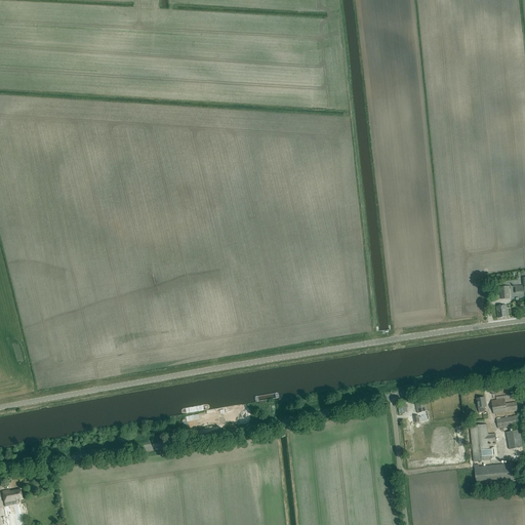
[(524,277),(524,286),(515,286),(515,293),(524,292),(524,277)]
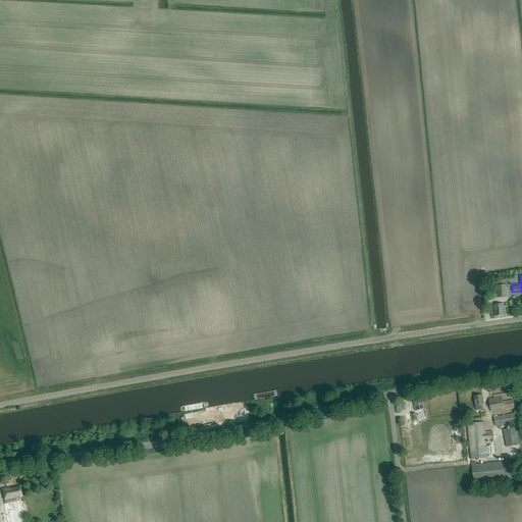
[(507,298),(506,285),(498,285),(499,298),(507,298)]
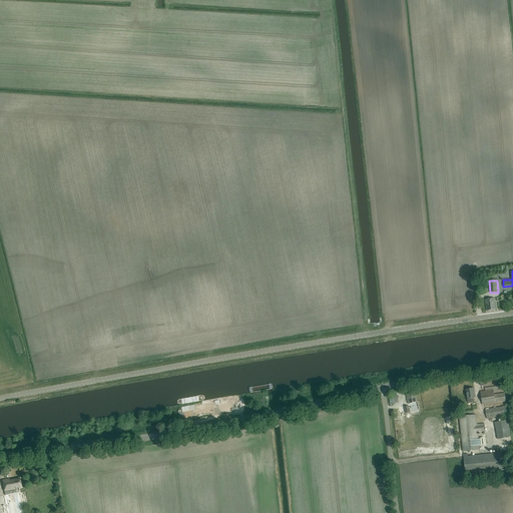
[(496,310),(494,299),(485,300),(486,304),(487,311),(496,310)]
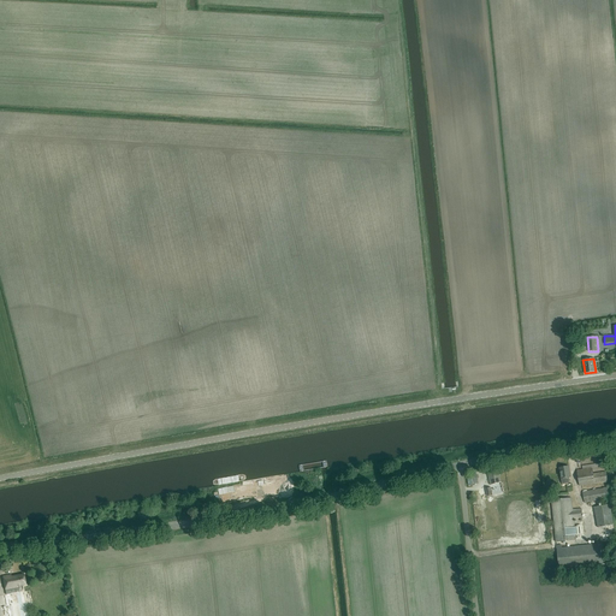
[(569,473),(568,467),(560,468),(561,479),(562,484),(569,483),(568,478),(570,478),(570,473),(569,473)]
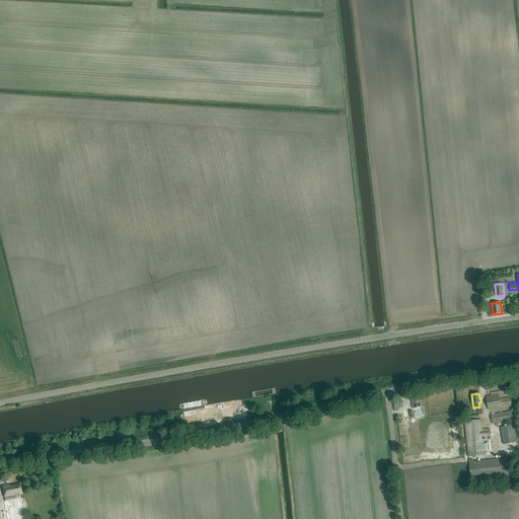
[(500,399),(499,394),(487,396),(488,410),(512,406),(511,397),(500,399)]
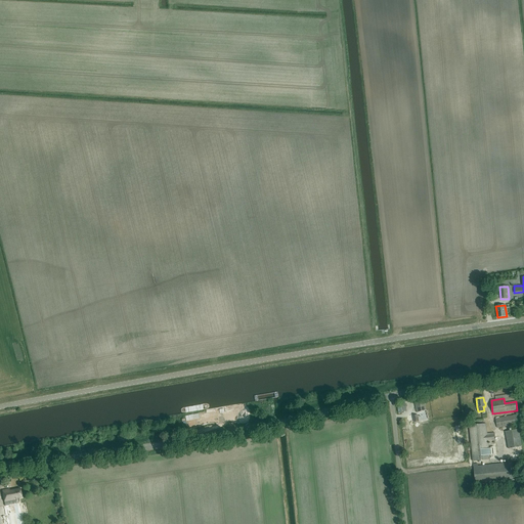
[(426,410),(424,399),(415,401),(417,412),(426,410)]
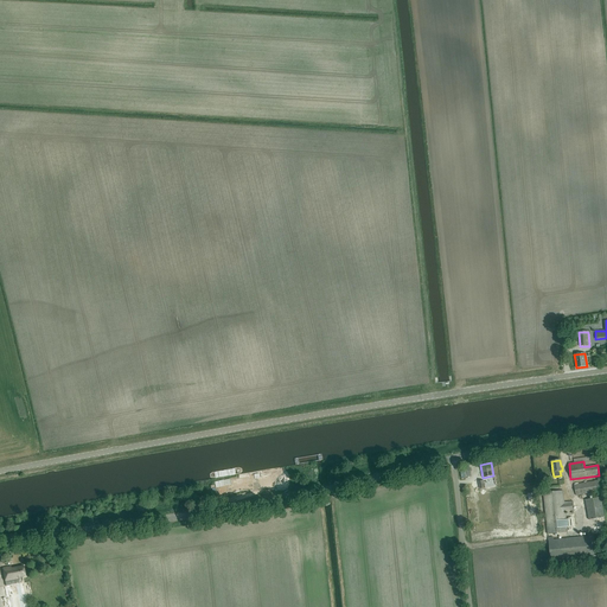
[(600,492),(599,480),(581,484),(581,481),(577,481),(577,484),(574,485),(576,496),(600,492)]
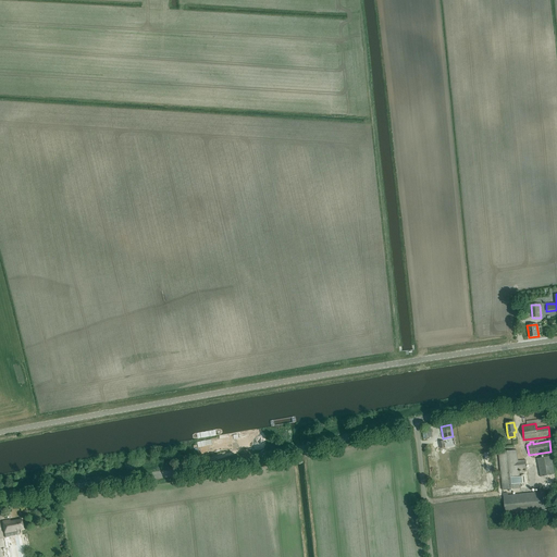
[(518,461),(517,450),(498,453),(503,491),(521,489),(519,470),(527,470),(525,460),(518,461)]
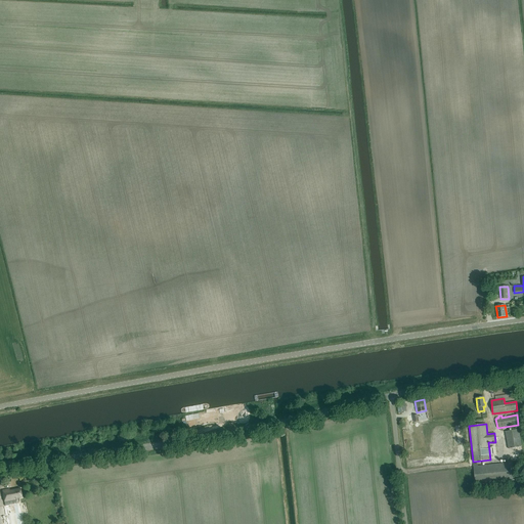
[(522,446),(519,429),(506,432),(509,449),(522,446)]
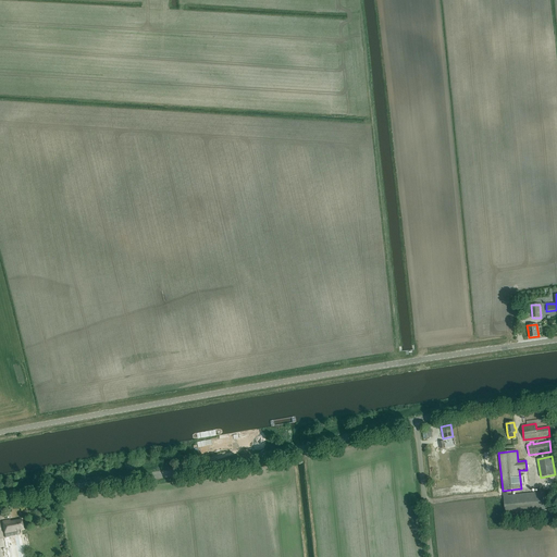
[(547,510),(545,492),(508,495),(508,493),(503,493),(505,516),(547,510)]
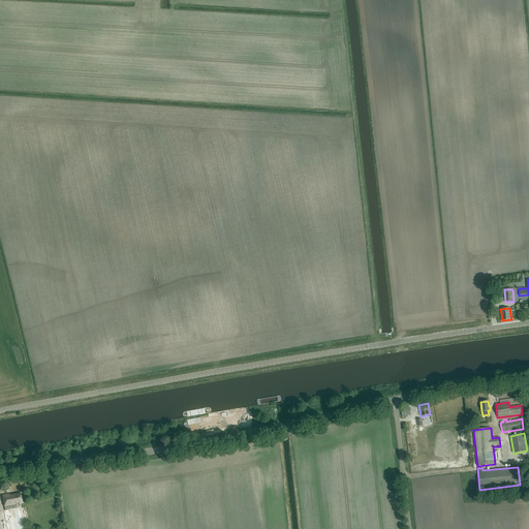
[(22,503),(21,494),(8,496),(7,494),(2,495),(4,507),(5,507),(5,511),(3,511),(5,528),(23,528),(19,508),(14,509),(13,505),(16,505),(16,504),(22,503)]
